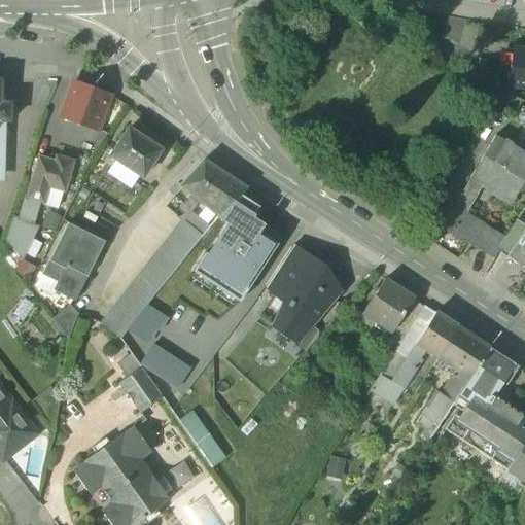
[(524,47),(517,46),(511,84),(524,85),(524,47)]
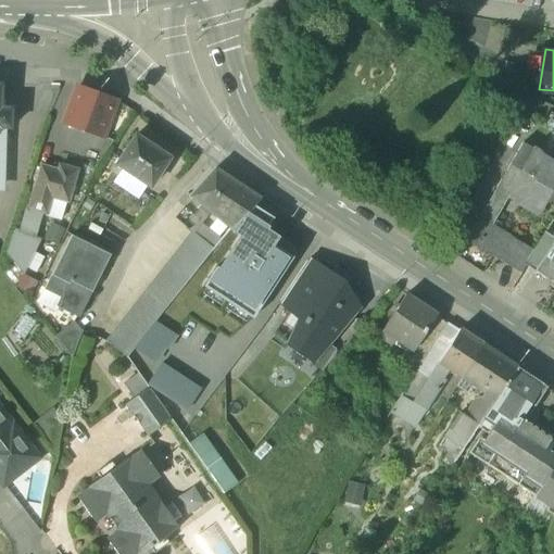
[(2,83),(0,83),(0,125),(12,126),(12,105),(2,105),(2,83)]
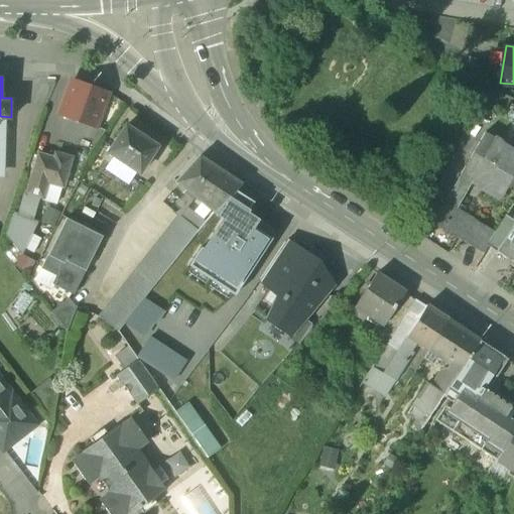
[(109,92),(74,79),(61,114),(96,126),(109,92)]
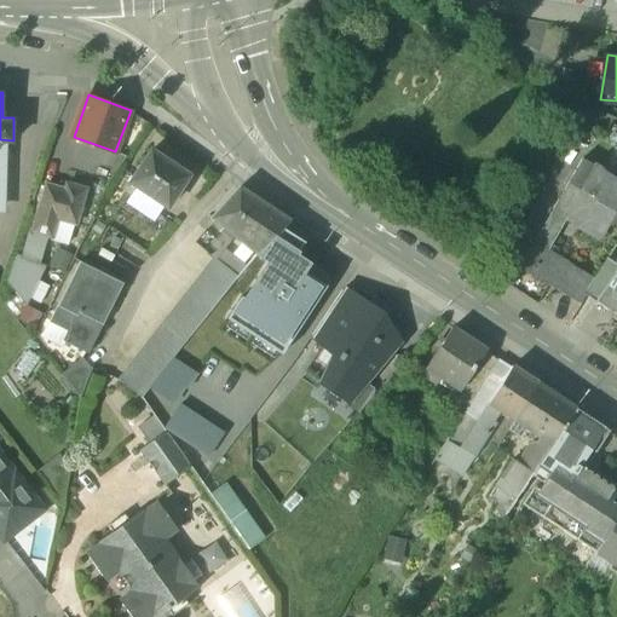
[(190,174),(154,148),(131,180),(168,207),(190,174)]
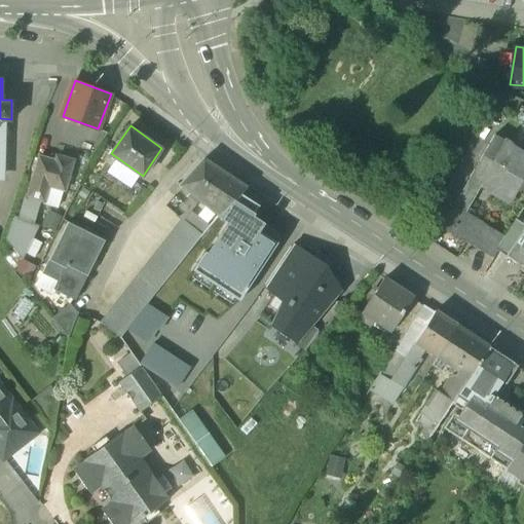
[(523,150),(496,135),(442,227),(483,252),(495,229),(466,213),(481,188),(513,207),(523,189),(523,150)]
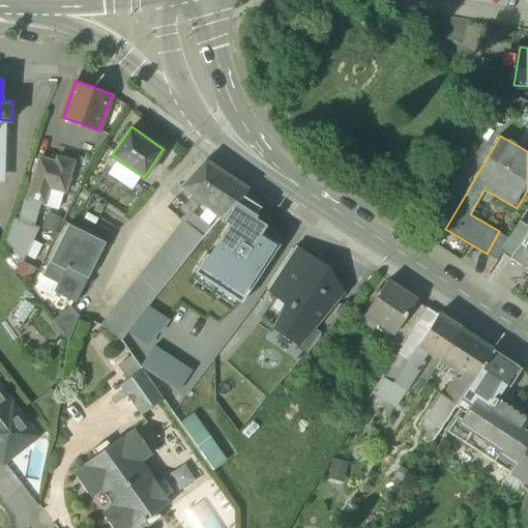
[(56,162),(40,156),(28,198),(41,202),(45,203),(50,186),(65,192),(75,160),(58,155),(56,162)]
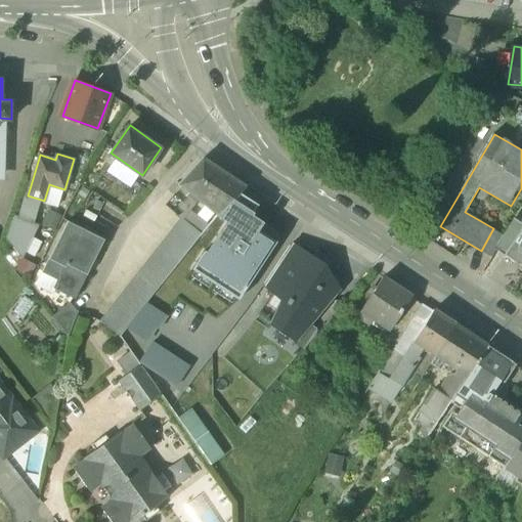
[(247,186),(205,158),(181,183),(190,191),(187,194),(196,202),(199,198),(218,214),(219,213),(241,191),(247,186)]
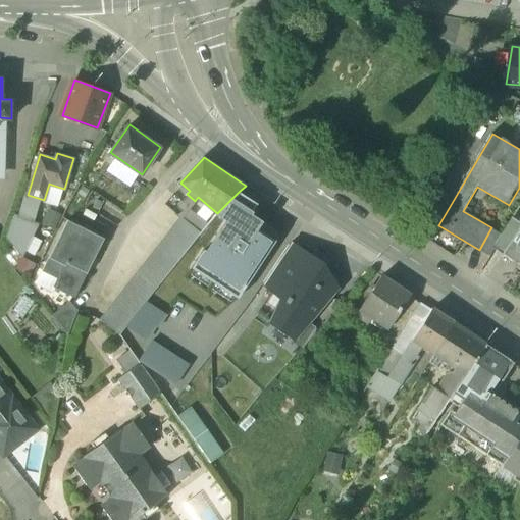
[(194,268),(238,297),(274,240),(260,230),(266,222),(254,214),(260,205),(240,191),(216,215),(225,220),(194,268)]
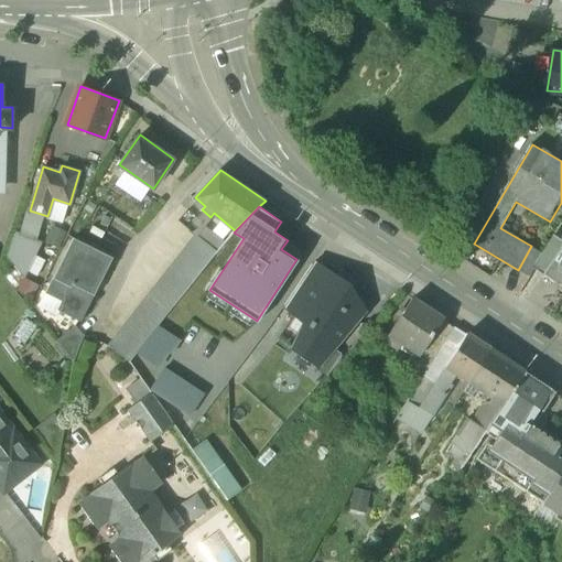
[(44,215),(30,211),(26,222),(41,226),(44,215)]
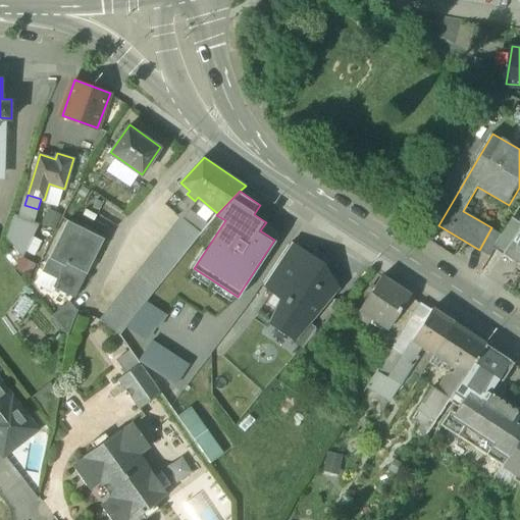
[(195,201),(102,319),(120,333),(130,322),(146,302),(172,268),(183,256),(199,235),(205,227),(216,215),(217,213),(198,197),(195,201)]
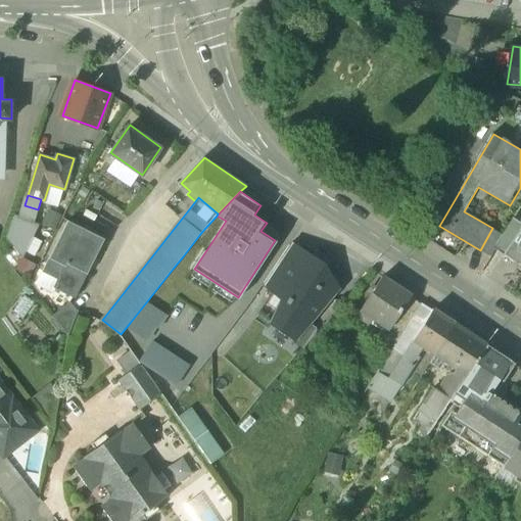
[(520,220),(516,217),(505,235),(496,247),(520,264),(520,220)]
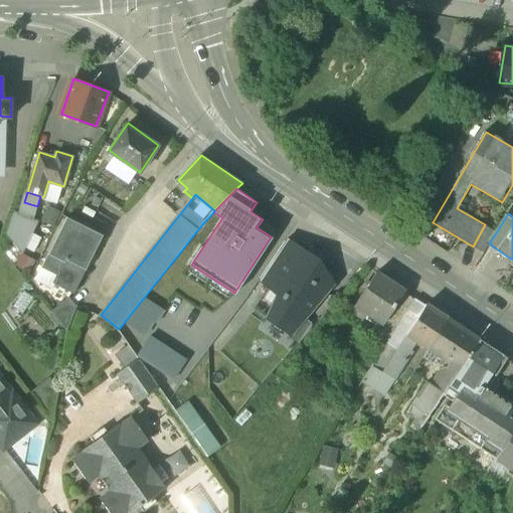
[(67,216),(43,267),(58,275),(54,283),(75,293),(105,234),(67,216)]
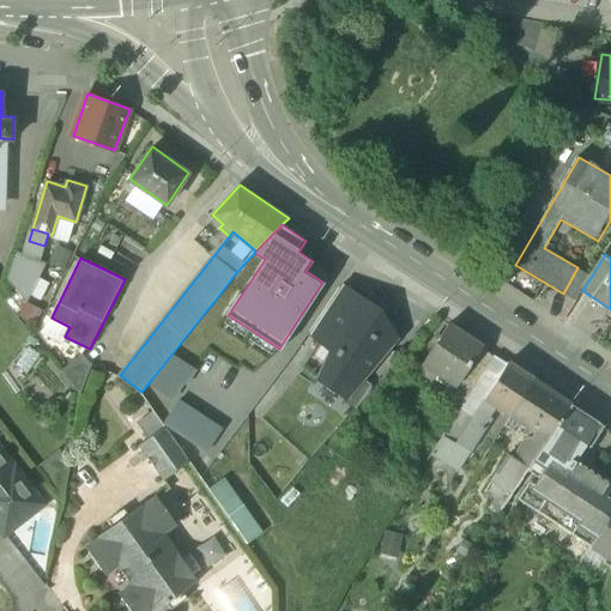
[(592,276),(578,267),(563,294),(576,301),(582,290),(592,276)]
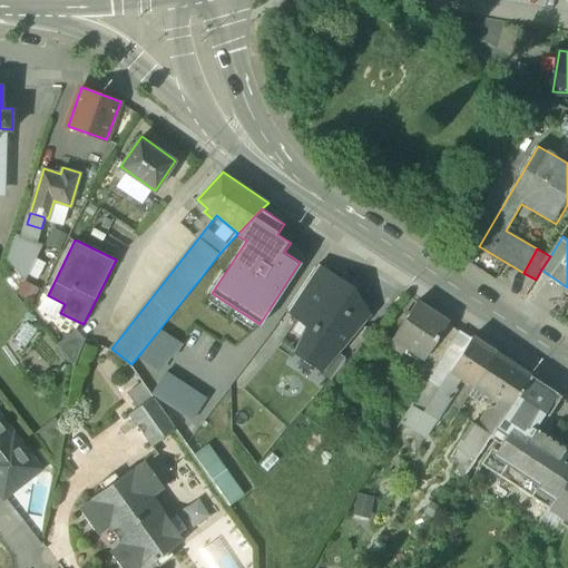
[(350,286),(317,264),(289,307),(287,310),(313,326),(297,350),(300,352),(301,350),(323,365),(322,366),(324,368),(340,344),(342,345),(351,332),(354,334),(368,315),(342,299),(350,286)]
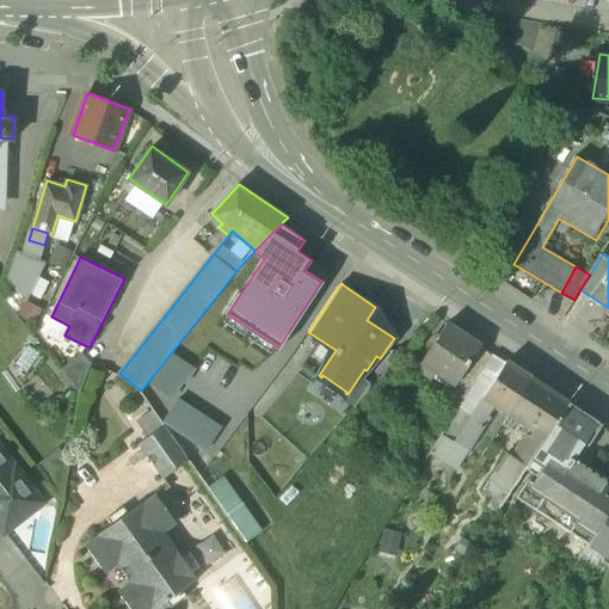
[(448,323),(422,362),(454,383),(455,385),(480,346),(459,332),(460,330),(448,323)]
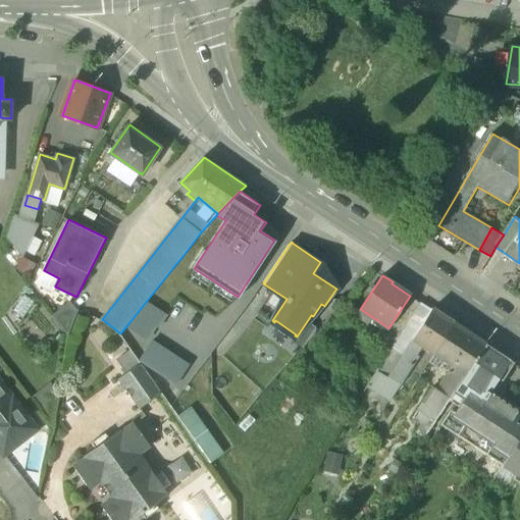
[(410,296),(388,328),(387,327),(383,333),(395,342),(420,302),(410,296)]
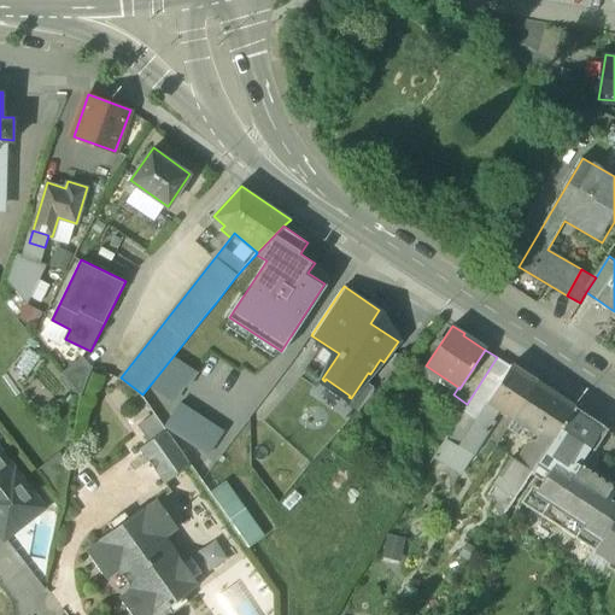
[(85,356),(63,373),(81,396),(93,367),(85,356)]
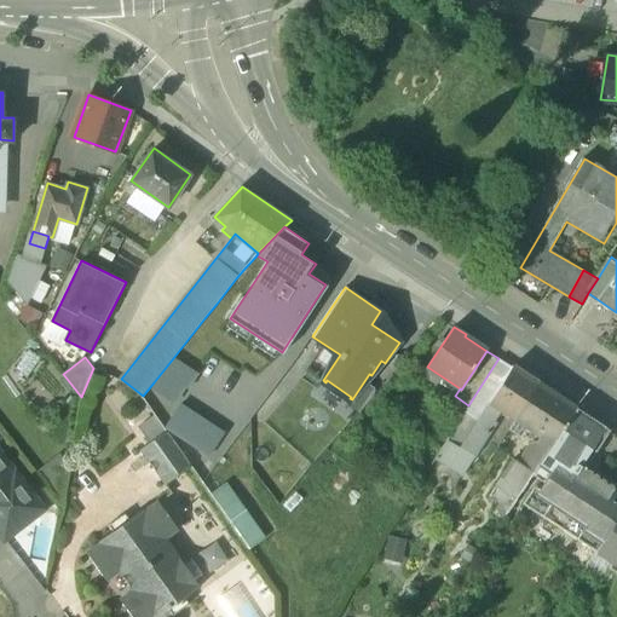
[(173,358),(154,382),(179,401),(186,386),(191,387),(199,373),(173,358)]
